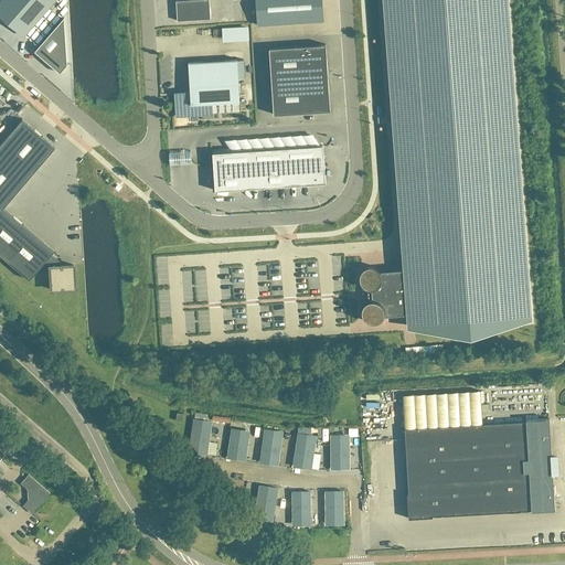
[(1,0),(0,2),(0,16),(23,36),(54,0),(1,0)]
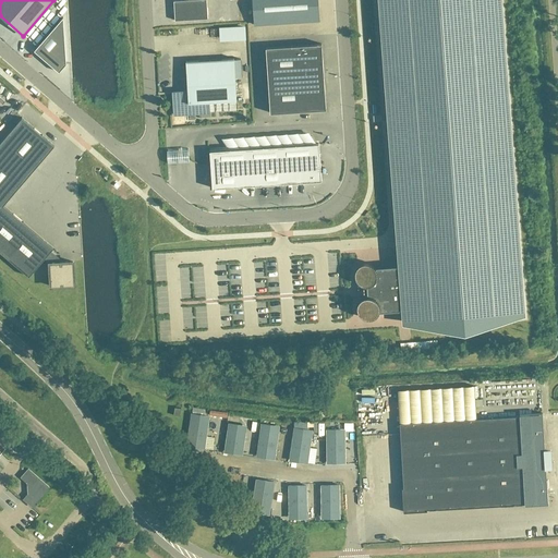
[(173,1),(174,21),(207,20),(206,0),(197,0),(196,0),(184,0),(185,1),(173,1)]
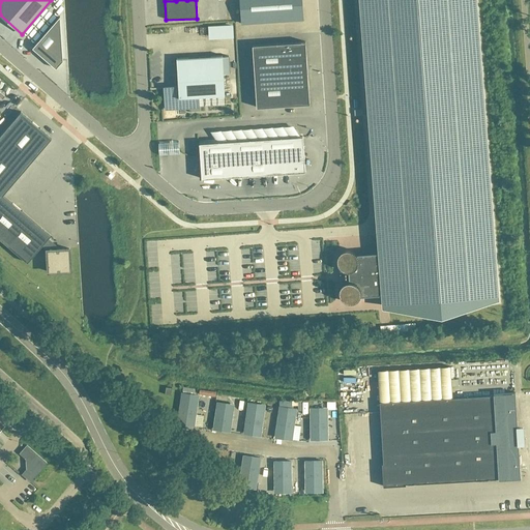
[(303,20),(301,0),(239,0),(241,25),(303,20)]
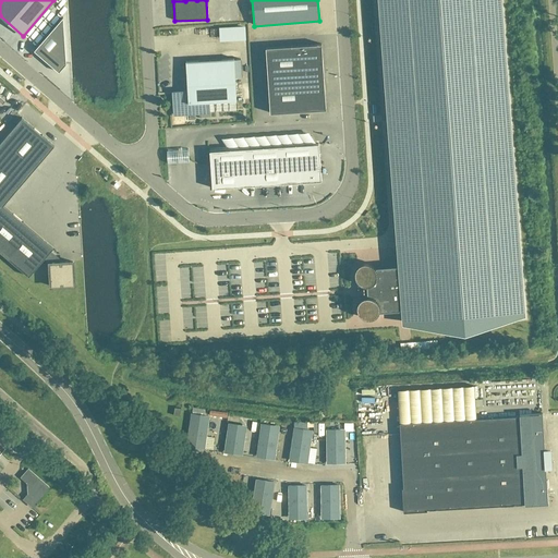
[(410,320),(518,312),(494,0),(385,0),(404,266),(375,268),(372,265),(367,264),(363,264),(359,266),(356,269),(355,274),(355,278),(358,282),(361,284),(362,291),(362,299),(359,302),(358,306),(358,311),(360,315),(364,317),(368,318),(373,317),(376,315),(379,312),(409,310),(410,320)]
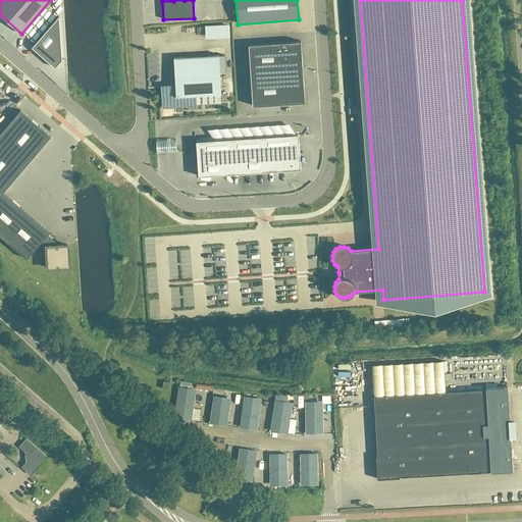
[(62,60),(59,16),(32,48),(55,67),(62,60)]
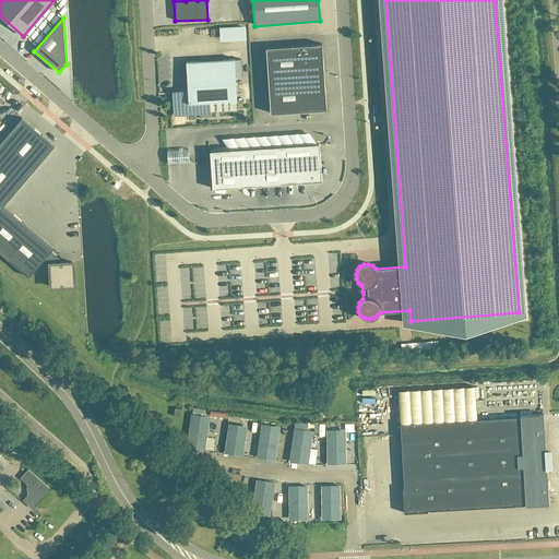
[(319,66),(318,45),(266,48),(271,114),(322,110),(321,90),(324,90),(322,66),(319,66)]
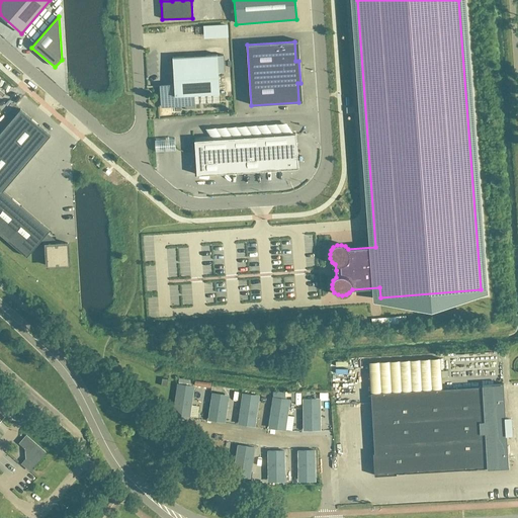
[(174,85),(161,86),(162,107),(194,105),(194,104),(220,103),(219,93),(220,93),(218,55),(173,58),(174,85)]
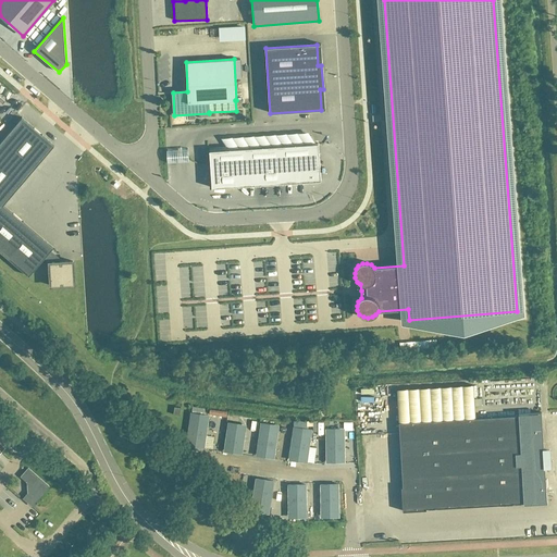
[(45,258),(50,262),(51,286),(75,284),(73,261),(57,262),(57,260),(49,254),(53,248),(3,206),(54,146),(22,119),(0,143),(0,250),(29,276),(45,258)]
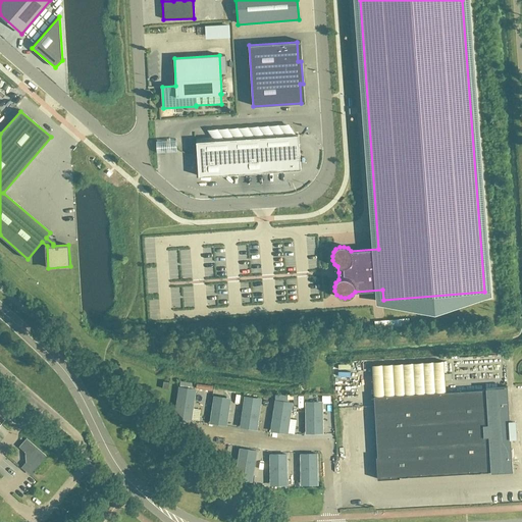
[(199,176),(301,169),(299,135),(196,141),(199,176)]
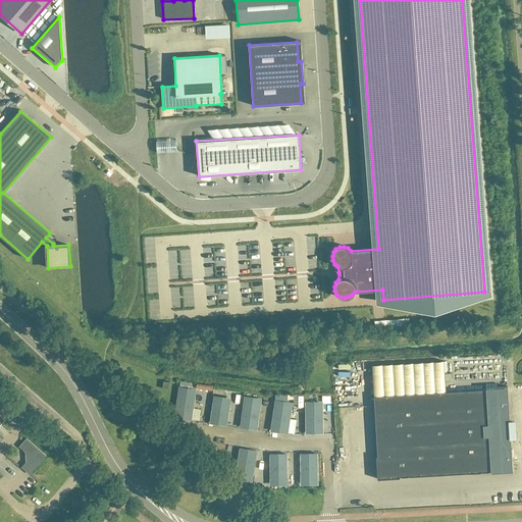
[(178,139),(160,139),(160,150),(179,150),(178,139)]
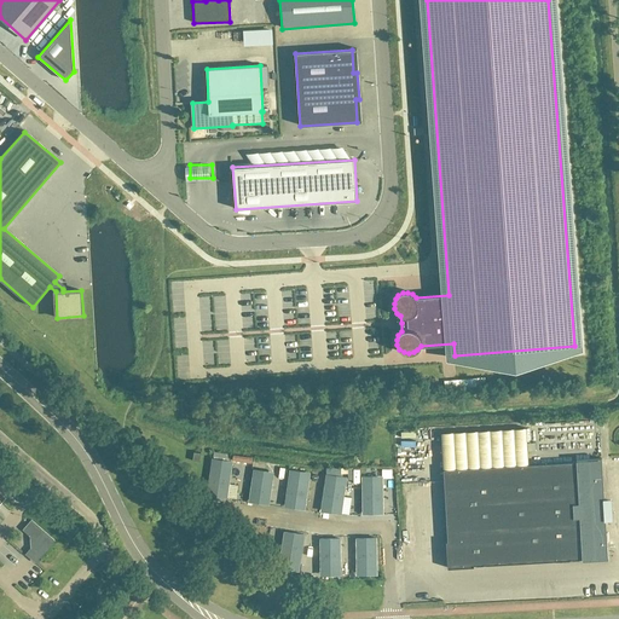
[(443,428),(444,463),(528,460),(527,424),(443,428)]
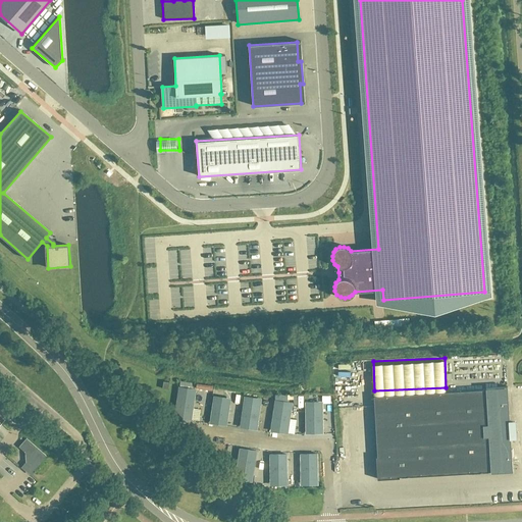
[(347,382),(347,373),(336,373),(337,383),(347,382)]
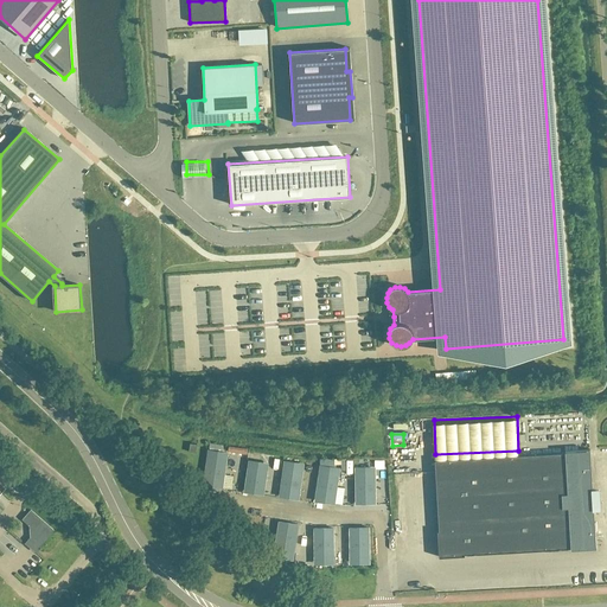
[(209,451),(203,486),(222,489),(227,460),(222,460),(223,453),(209,451)]
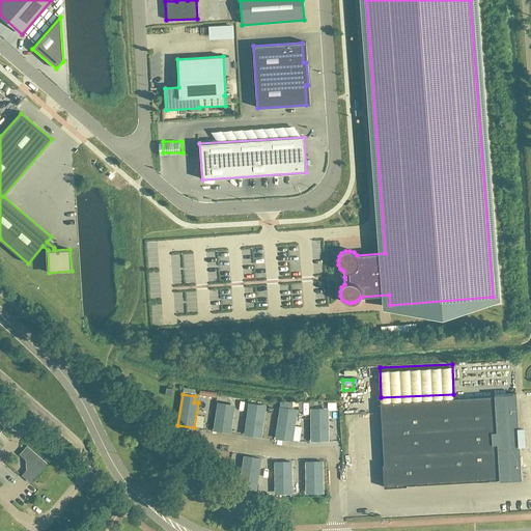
[(384,487),(407,486),(407,485),(499,480),(500,477),(498,474),(500,472),(500,470),(503,472),(507,470),(506,473),(508,473),(506,477),(508,479),(507,481),(522,480),(520,444),(523,443),(522,437),(522,430),(519,431),(516,394),(495,395),(495,396),(381,403),(384,465),(383,465),(384,487)]
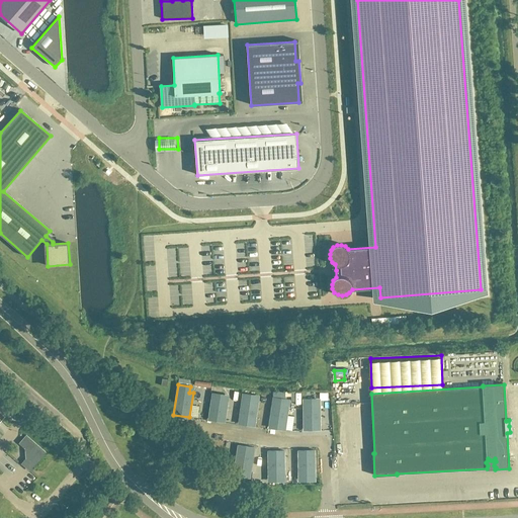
[(224,399),(225,396),(212,394),(208,421),(225,423),(228,399),(224,399)]
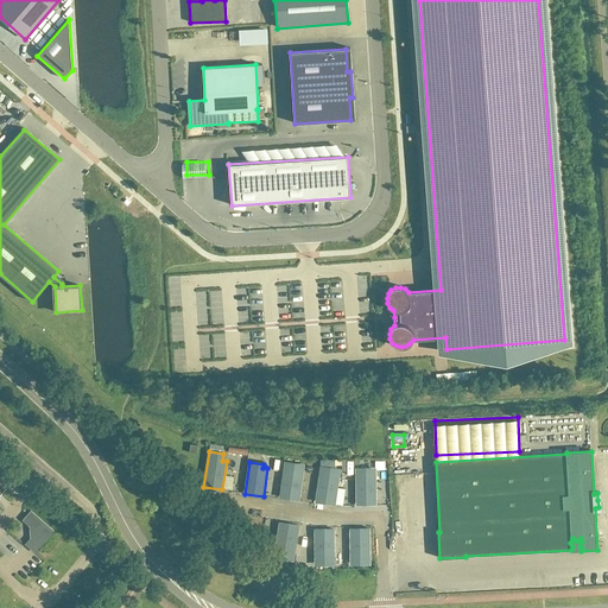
[(285,462),(280,498),(299,500),(303,473),(298,472),(299,464),(285,462)]
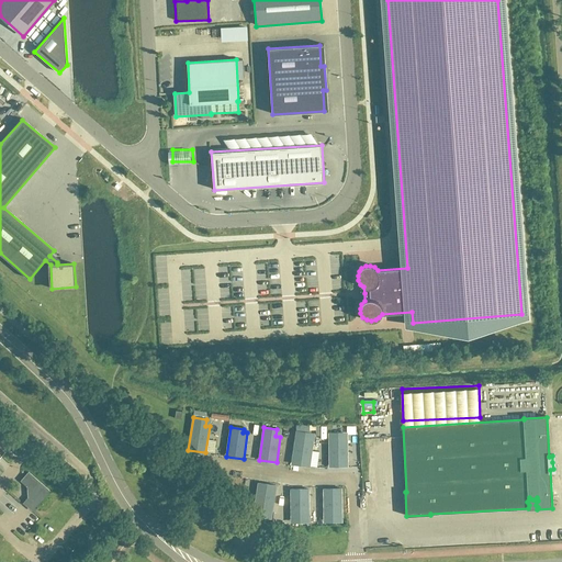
[(292,464),(310,467),(313,440),(308,440),(310,434),(296,431),(292,464)]
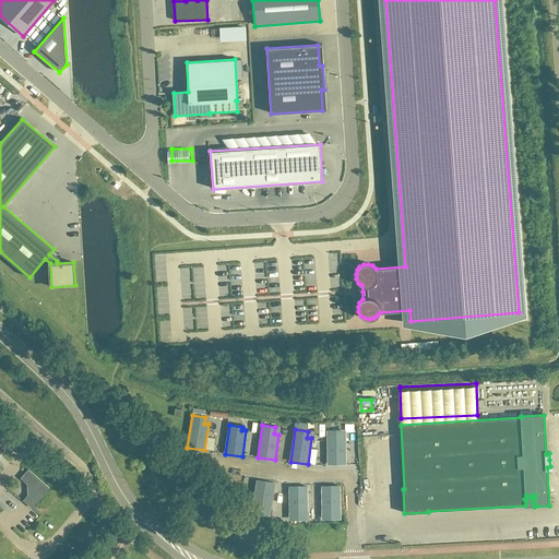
[(328,431),(328,464),(345,464),(345,438),(341,438),(341,431),(328,431)]
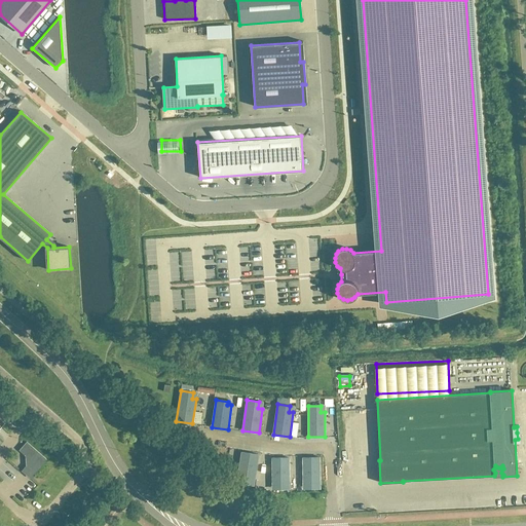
[(27,442),(20,451),(26,456),(26,465),(27,466),(35,474),(47,459),(27,442)]
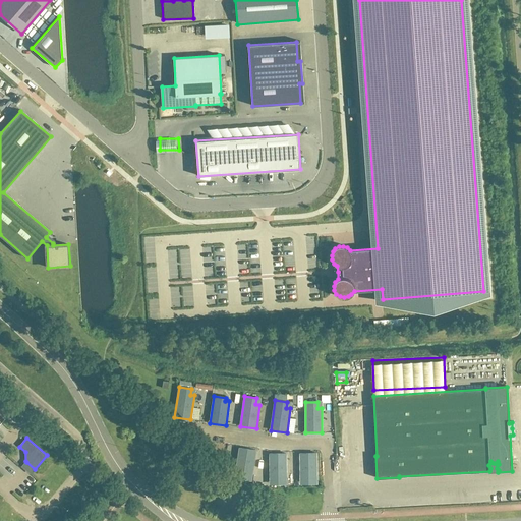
[(239,448),(236,472),(240,473),(239,479),(251,481),(255,451),(239,448)]
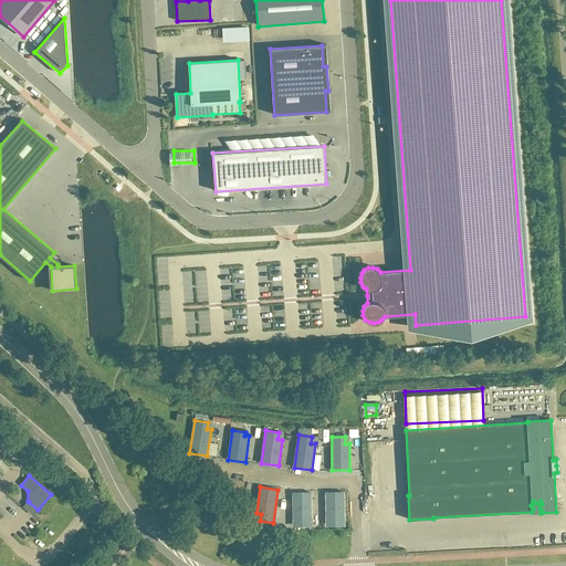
[(293,493),(293,520),(297,520),(297,526),(311,526),(311,493),(293,493)]
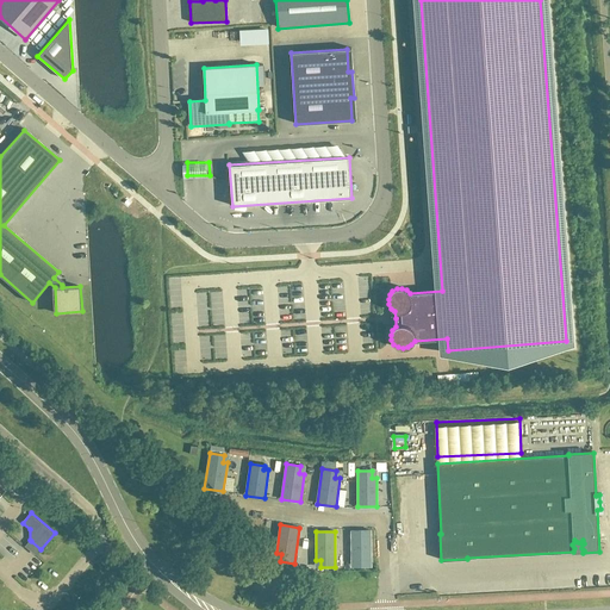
[(371,567),(371,531),(368,531),(352,531),(352,560),(356,560),(356,567),(371,567)]
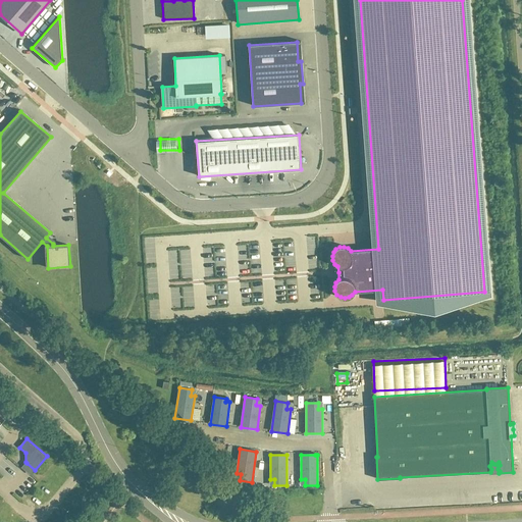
[(491,464),(489,466),(491,469),(490,472),(491,473),(499,473),(500,471),(498,469),(500,465),(498,465),(499,462),(494,464),(491,462),(491,464)]
